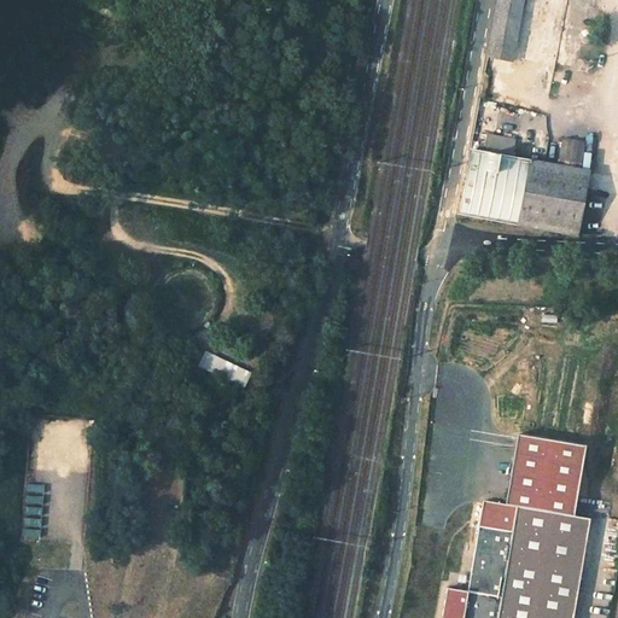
[(496,0),(487,56),(512,60),(523,0),(529,0),(531,0),(530,0),(496,0)]
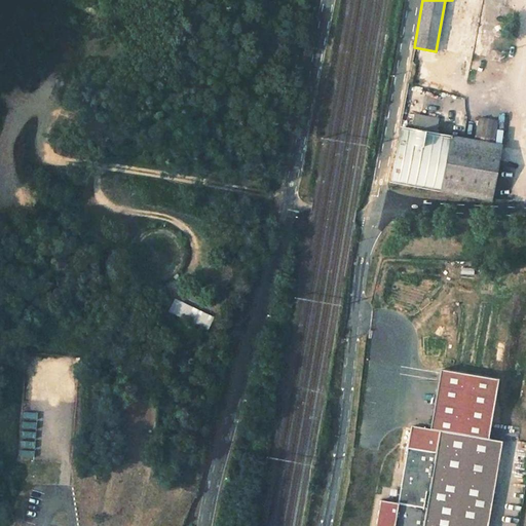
[(484,31),(481,47),(502,51),(505,35),(484,31)]
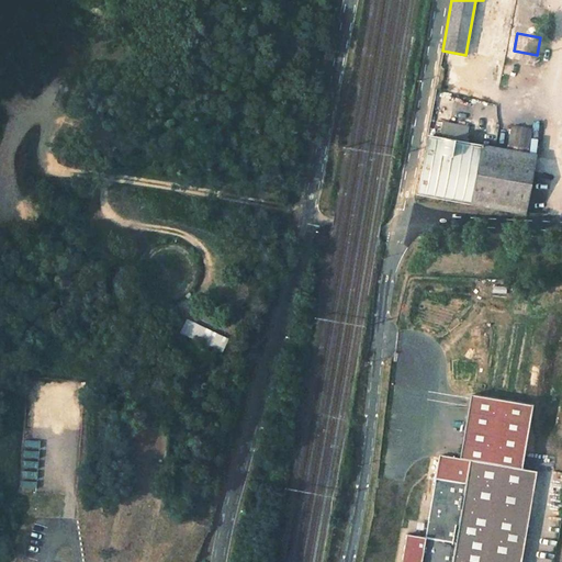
[(449,134),(449,137),(463,139),(467,125),(441,121),(439,133),(449,134)]
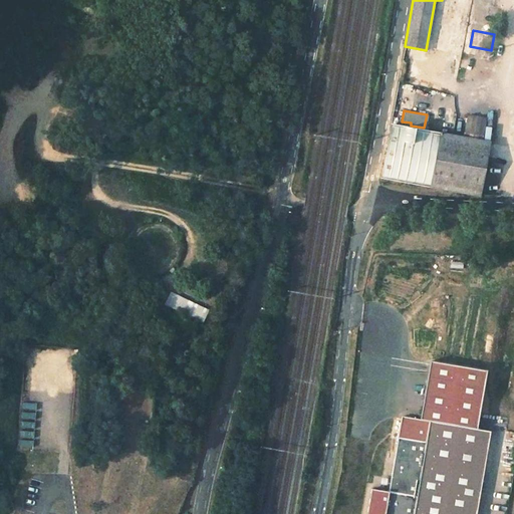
[(467,115),(463,138),(481,142),(486,118),(467,115)]
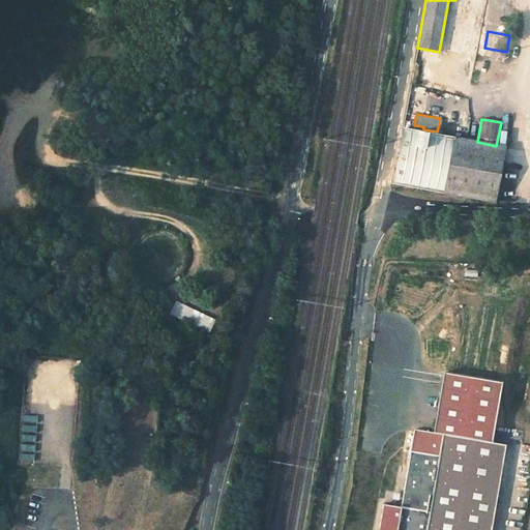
[(403,128),(392,182),(494,202),(505,147),(496,146),(477,142),(403,128)]
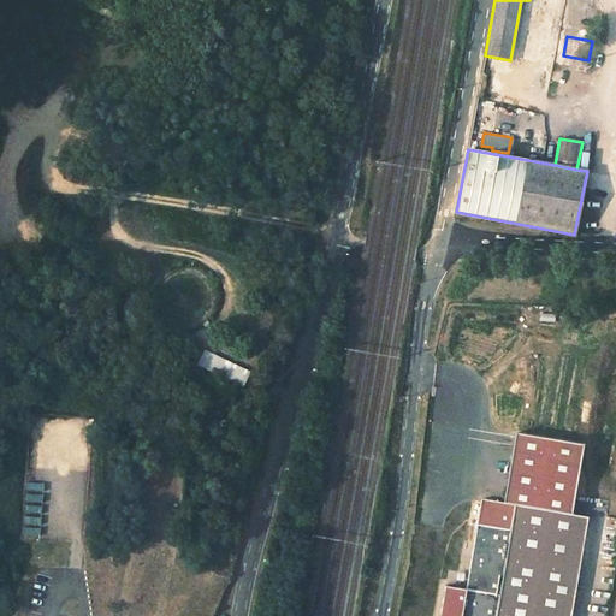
[(195,265),(183,264),(169,266),(157,274),(152,284),(149,301),(154,315),(164,325),(176,330),(189,330),(202,324),(209,317),(215,307),(217,291),(211,278),(205,271),(195,265)]
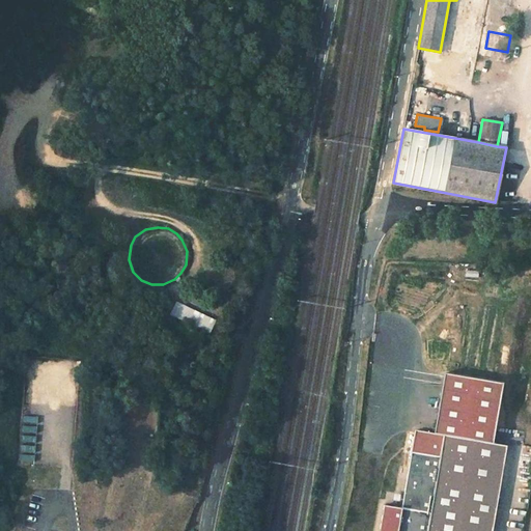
[(503,382),(444,371),(435,429),(414,426),(401,504),(382,501),(375,530),(493,530),(508,440),(494,437),(503,382)]
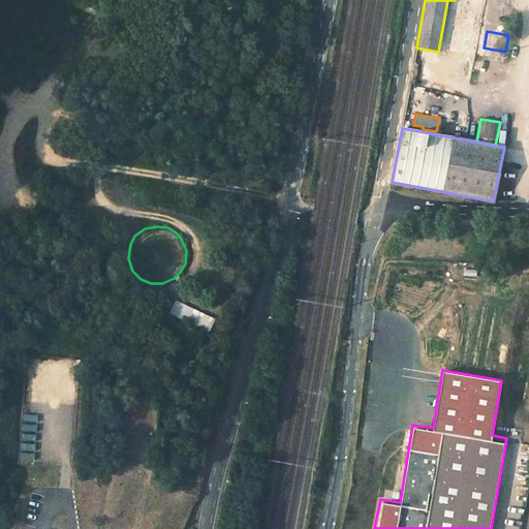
[(34,433),(21,433),(21,442),(25,442),(25,441),(34,441),(34,433)]
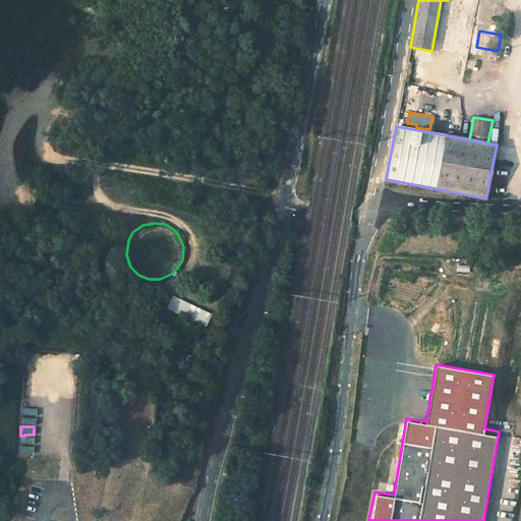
[(18,437),(17,452),(33,453),(34,438),(18,437)]
